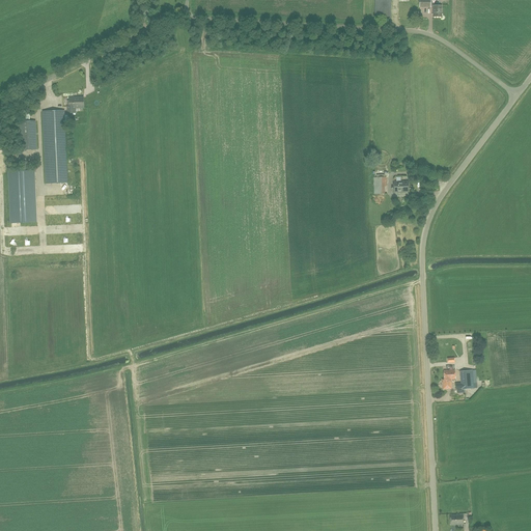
[(381,0),(382,17),(392,17),(391,0),(381,0)]
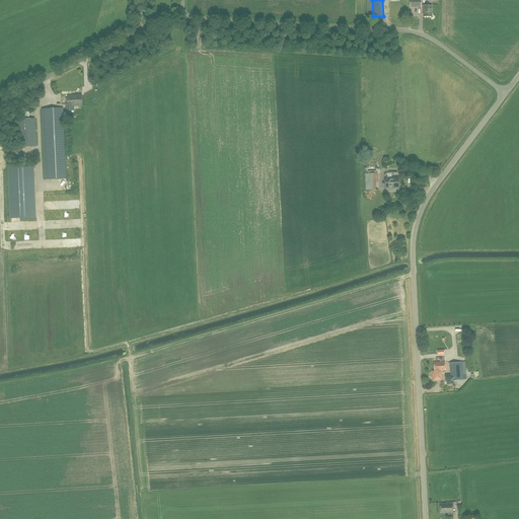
[(382,0),(383,16),(394,16),(394,0),(382,0)]
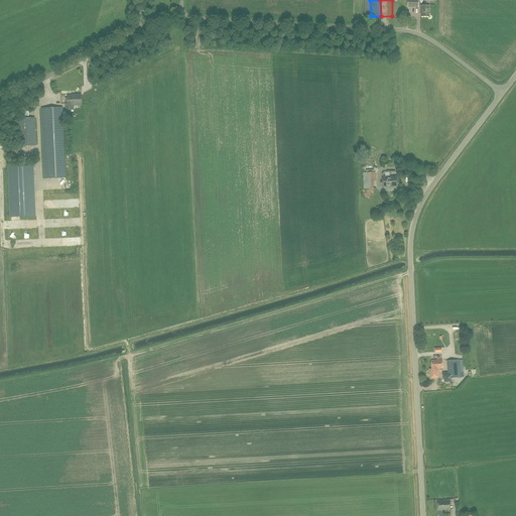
[(429,16),(429,6),(421,6),(421,16),(429,16)]
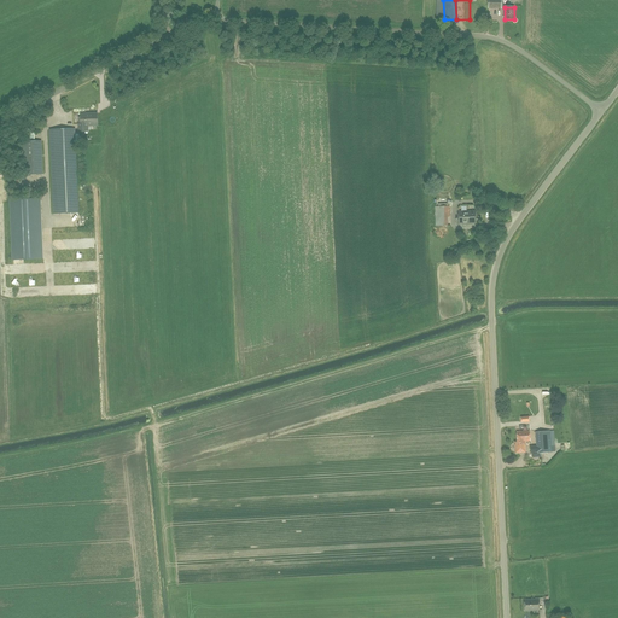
[(79,132),(88,132),(88,126),(98,126),(97,112),(81,114),(81,123),(77,123),(79,132)]
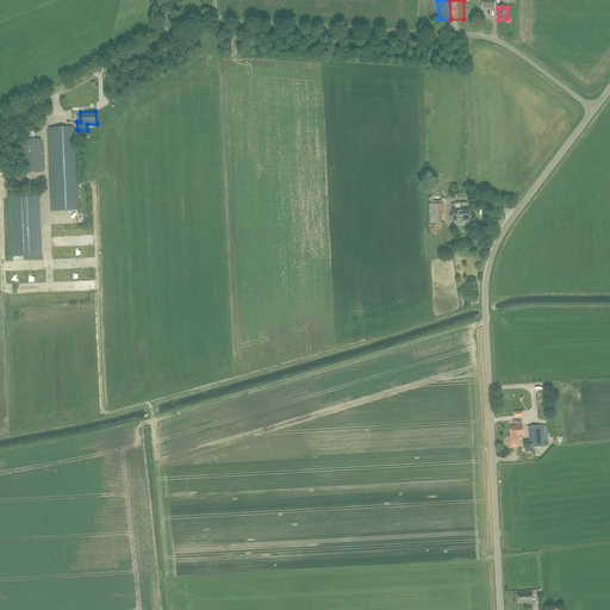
[(74,131),(74,126),(49,128),(53,213),(78,212),(74,141),(78,141),(78,130),(74,131)]
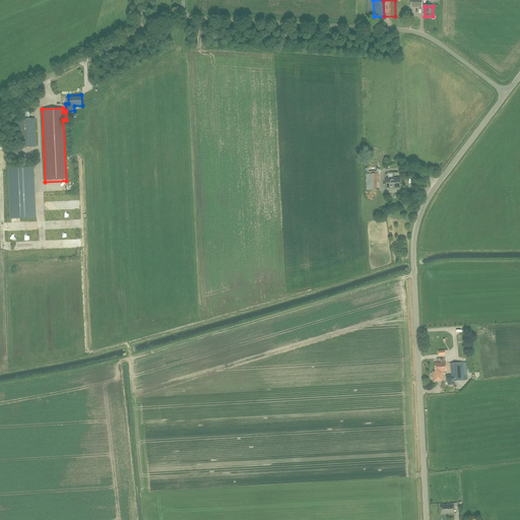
[(20,147),(36,146),(35,118),(19,119),(20,147)]
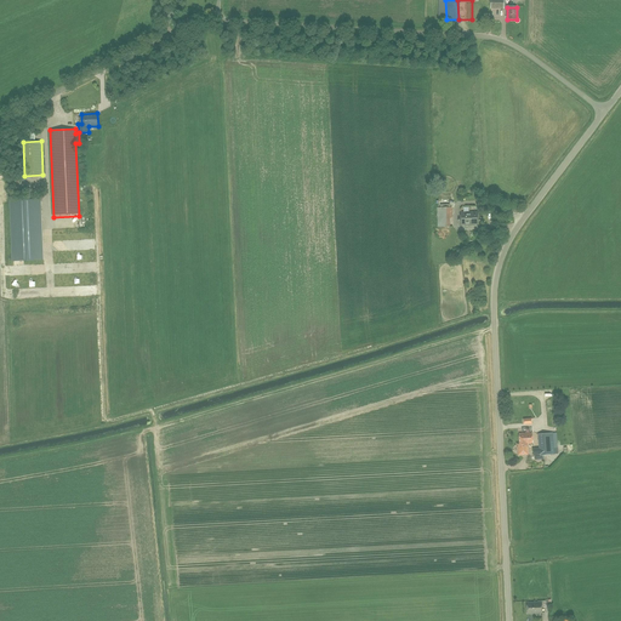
[(10,201),(12,261),(43,260),(40,199),(10,201)]
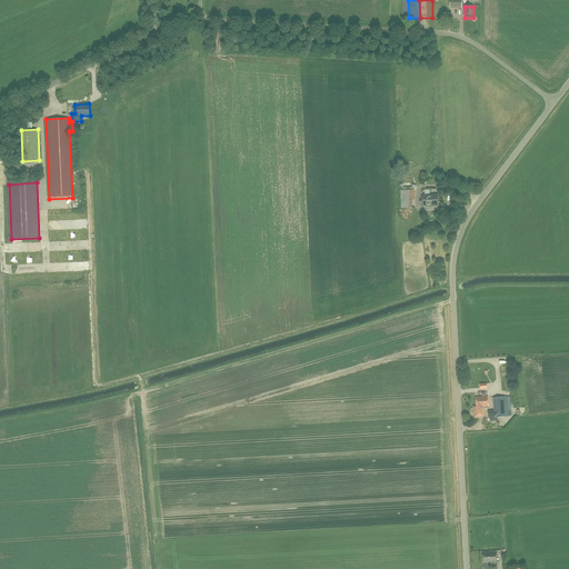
[(412,189),(412,187),(403,187),(403,190),(400,190),(400,208),(411,208),(411,199),(413,199),(413,189),(412,189)]
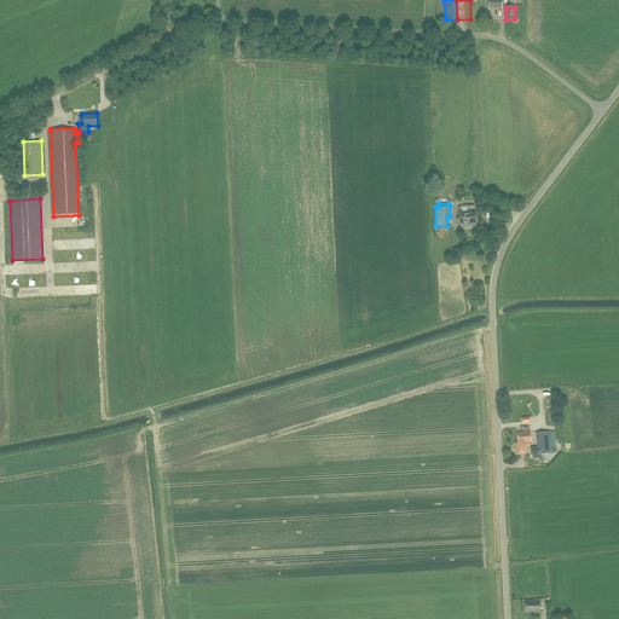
[(460,225),(476,224),(476,210),(458,212),(460,225)]
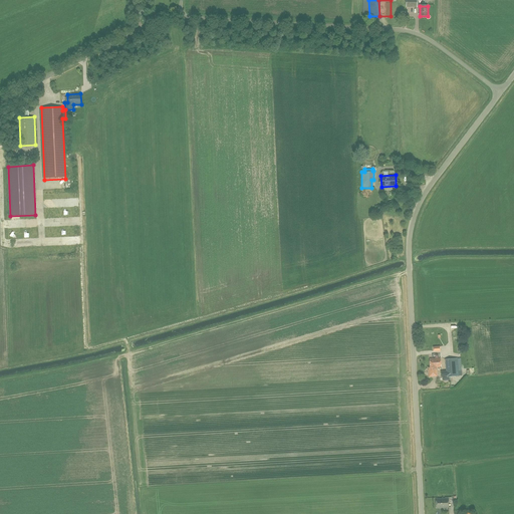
[(430,358),(430,367),(436,367),(441,366),(441,357),(430,358)]
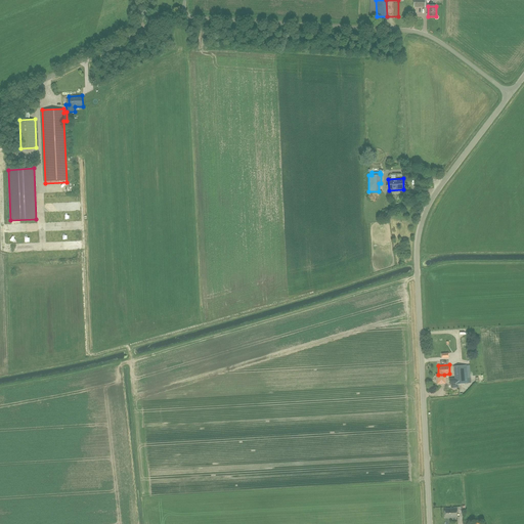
[(459,388),(457,384),(468,383),(467,378),(471,378),(470,365),(454,366),(454,378),(450,379),(450,385),(451,388),(459,388)]
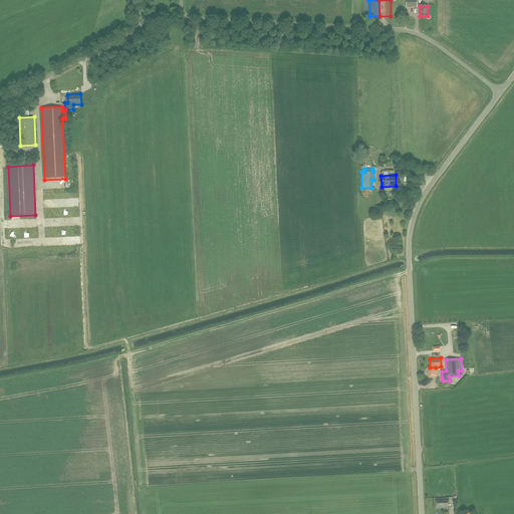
[(437,375),(436,367),(430,367),(429,367),(429,376),(437,375)]
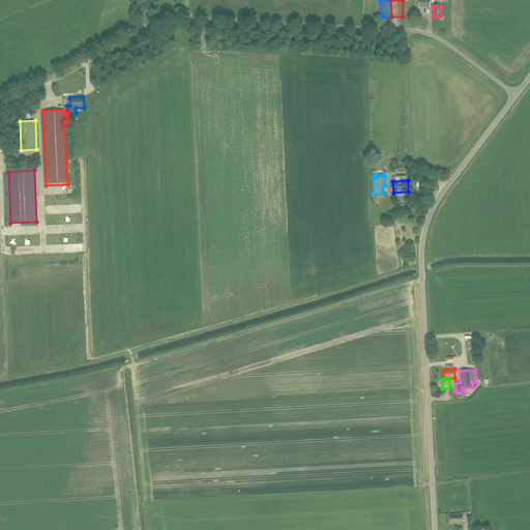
[(450,523),(462,523),(462,514),(450,514),(450,523)]
